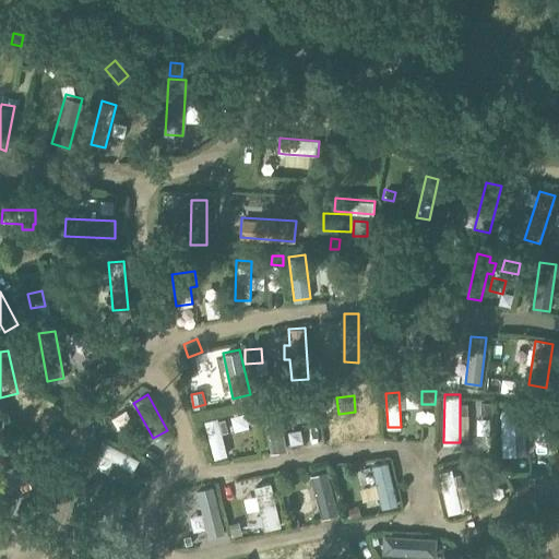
[(307,409),(317,407),(313,396),(304,400),(307,409)]
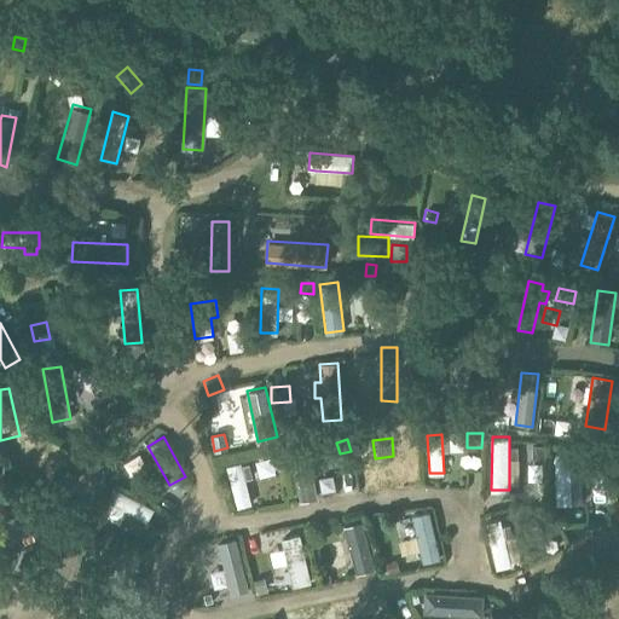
[(249,464),(268,458),(264,440),(244,446),(249,464)]
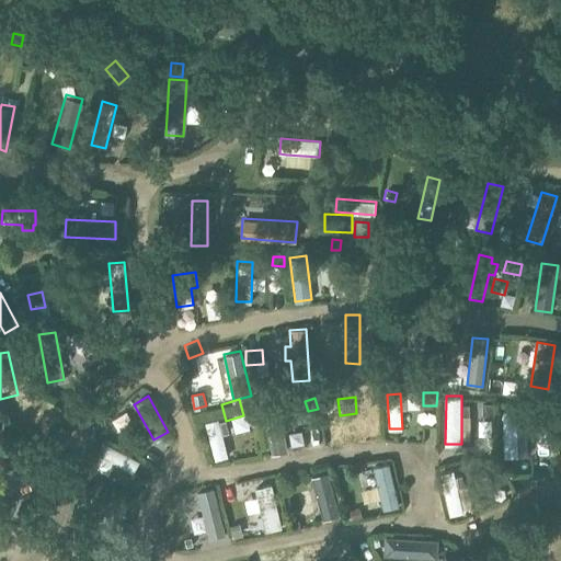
[(494,414),(495,403),(484,402),(483,414),(494,414)]
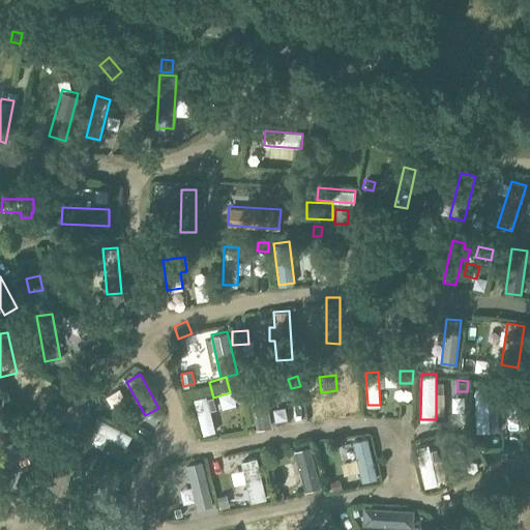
[(258,428),(271,425),(263,382),(249,384),(258,428)]
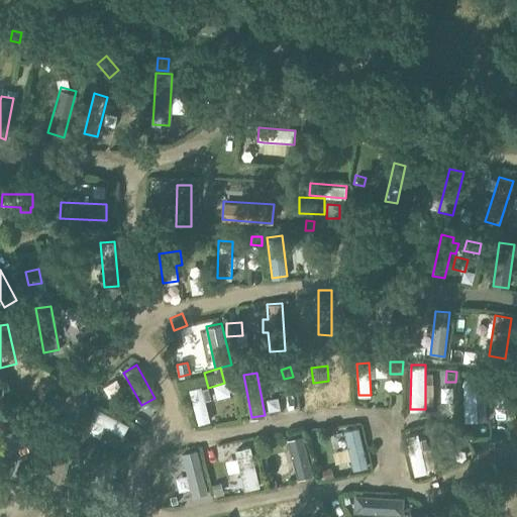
[(229,377),(231,386),(240,384),(238,375),(229,377)]
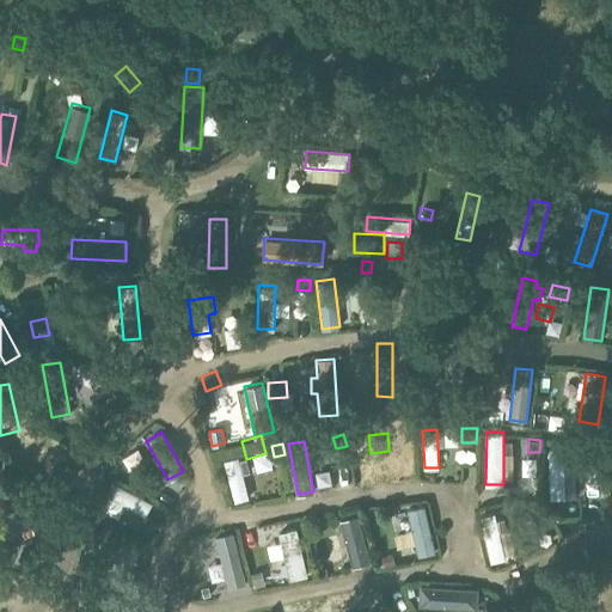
[(563,446),(549,446),(550,497),(565,497),(563,446)]
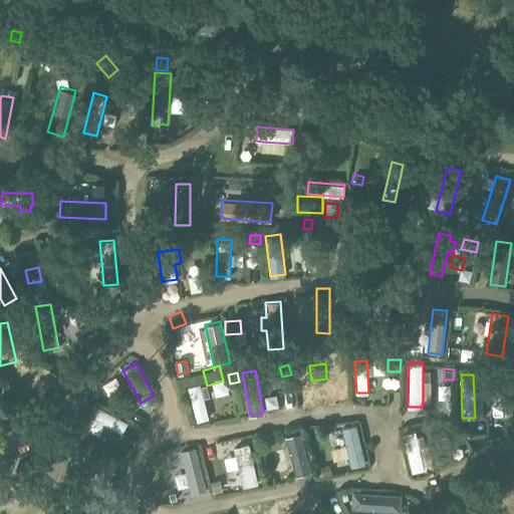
[(511,375),(497,375),(497,384),(511,384),(511,375)]
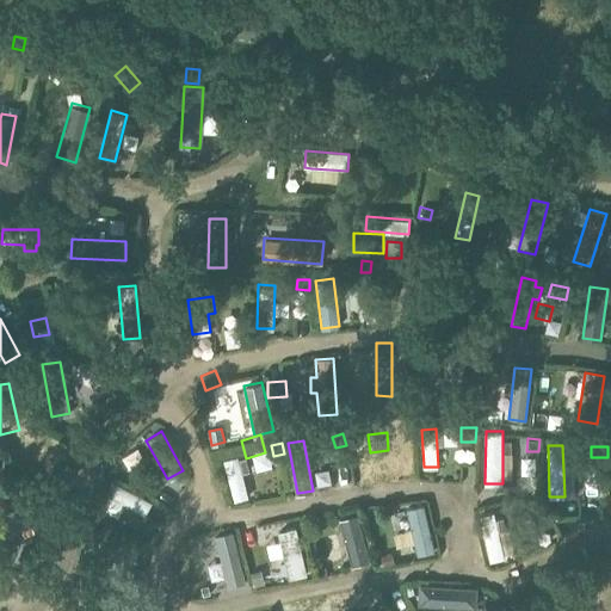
[(239,460),(238,456),(223,460),(234,500),(247,497),(241,474),(248,471),(245,458),(239,460)]
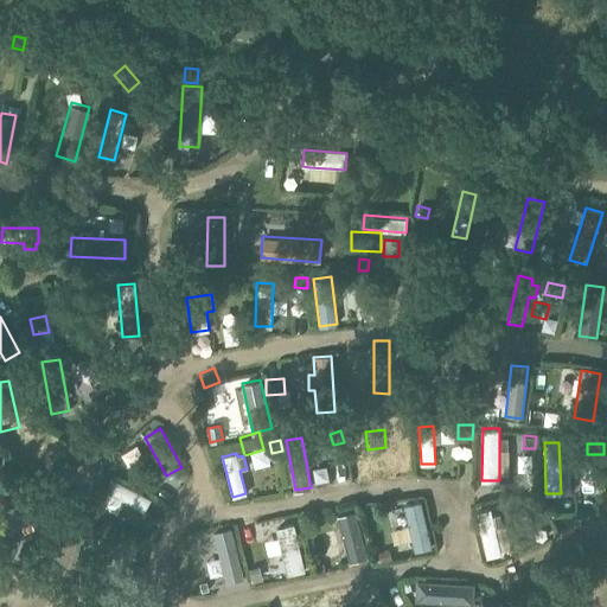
[(181,468),(174,472),(179,481),(186,477),(181,468)]
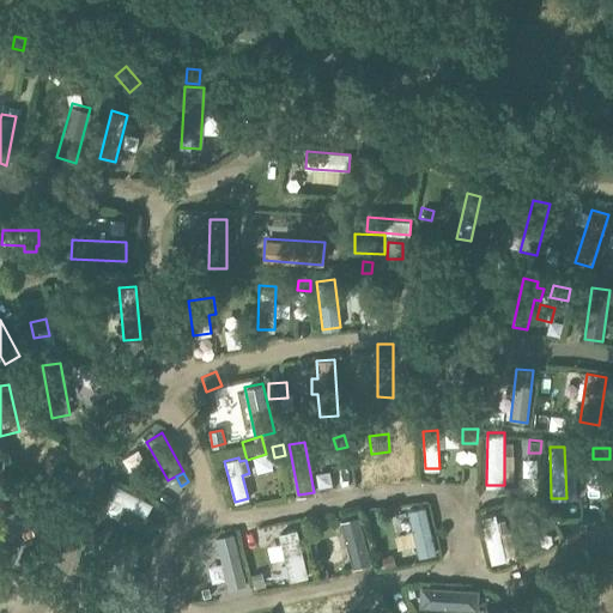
[(25,477),(18,489),(31,496),(38,484),(25,477)]
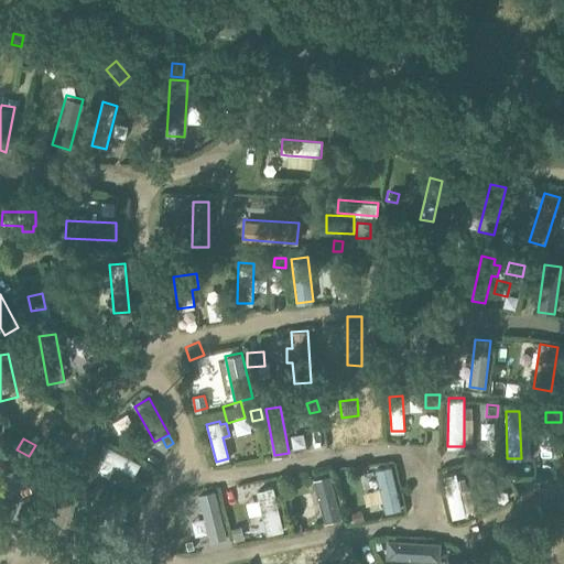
[(133,476),(140,465),(104,445),(98,457),(133,476)]
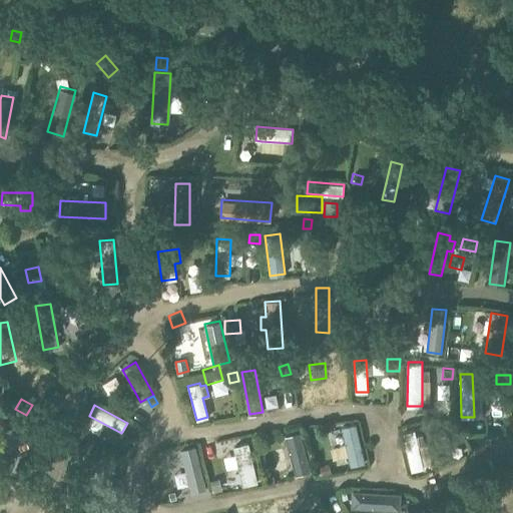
[(23,421),(0,434),(0,452),(31,434),(23,421)]
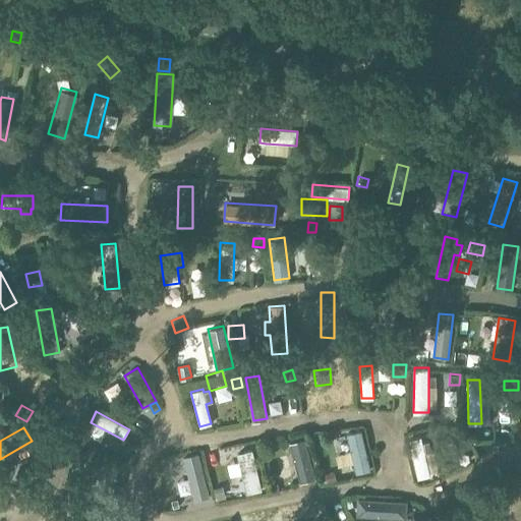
[(462,430),(453,432),(456,446),(465,444),(462,430)]
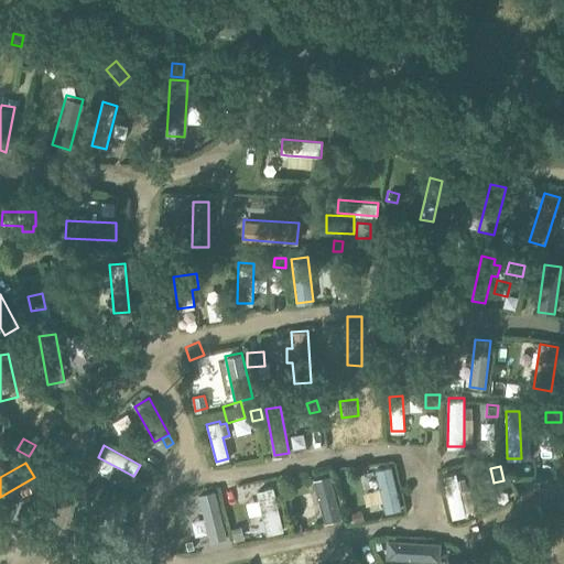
[(376,470),(380,488),(382,501),(386,512),(400,509),(390,467),(376,470)]
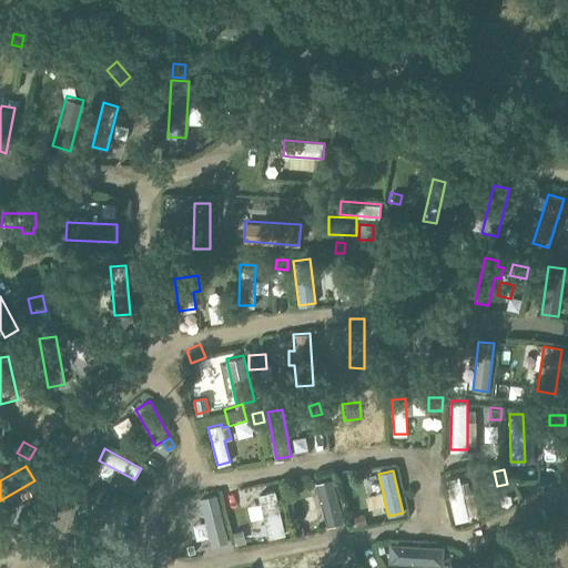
[(467,515),(463,493),(458,475),(445,478),(455,520),(468,518),(467,515)]
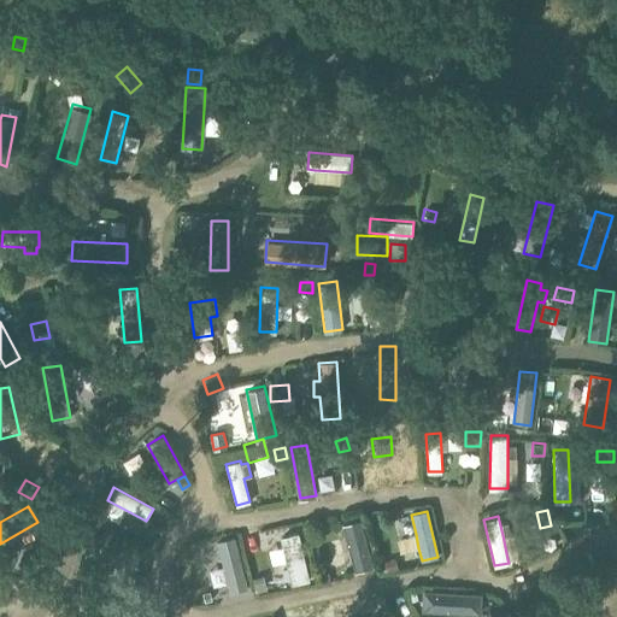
[(345,527),(357,571),(374,566),(362,522),(345,527)]
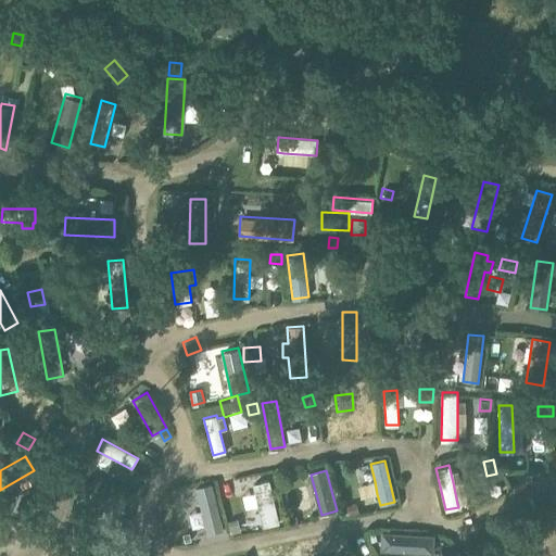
[(171,484),(175,503),(187,501),(184,481),(171,484)]
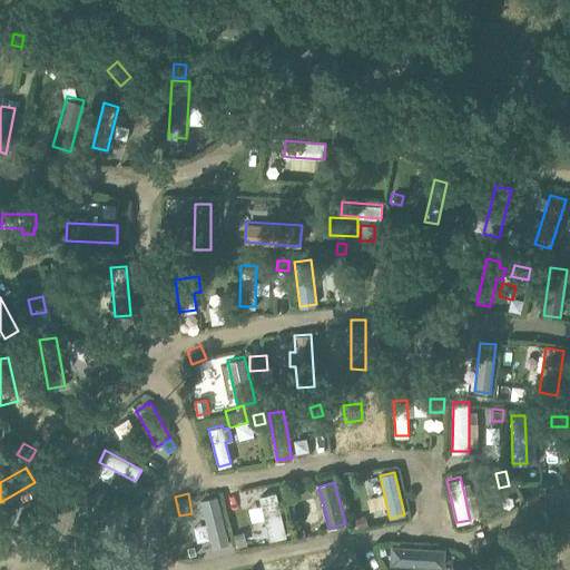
[(275,493),(261,498),(266,523),(261,524),(263,534),(268,533),(271,540),(285,536),(275,493)]
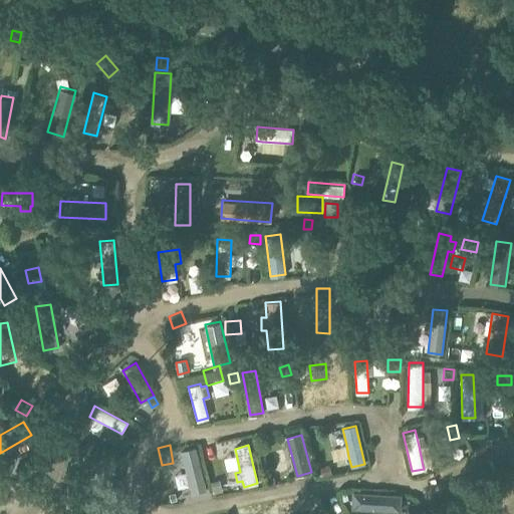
[(192,493),(206,490),(196,450),(182,454),(192,493)]
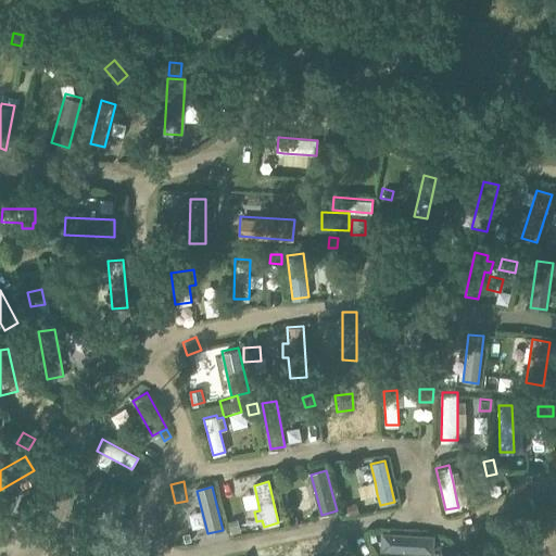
[(75,504),(122,517),(126,502),(79,489),(75,504)]
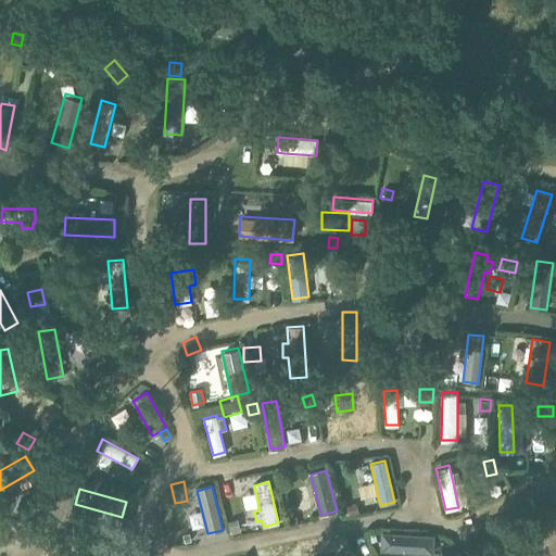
[(346,506),(350,516),(359,513),(357,503),(346,506)]
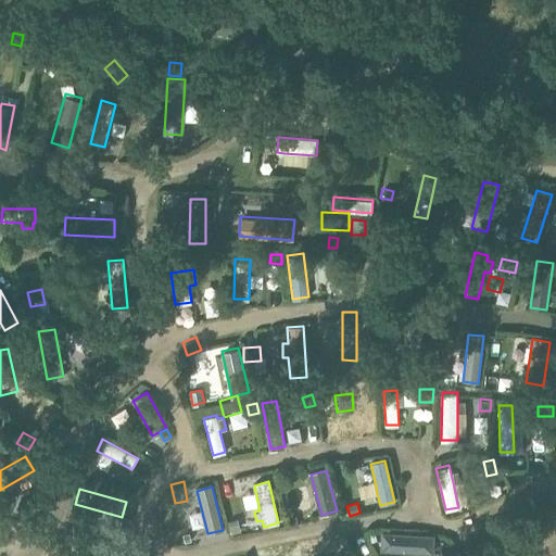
[(232,533),(241,531),(238,518),(228,520),(232,533)]
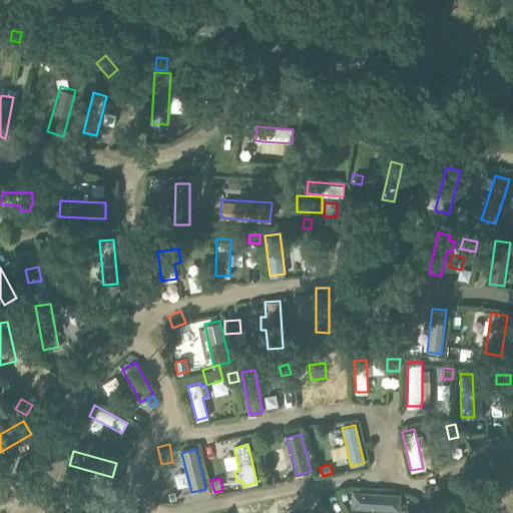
[(373,508),(373,512),(375,512),(383,512),(383,509),(400,510),(401,493),(353,490),(352,507),(373,508)]
